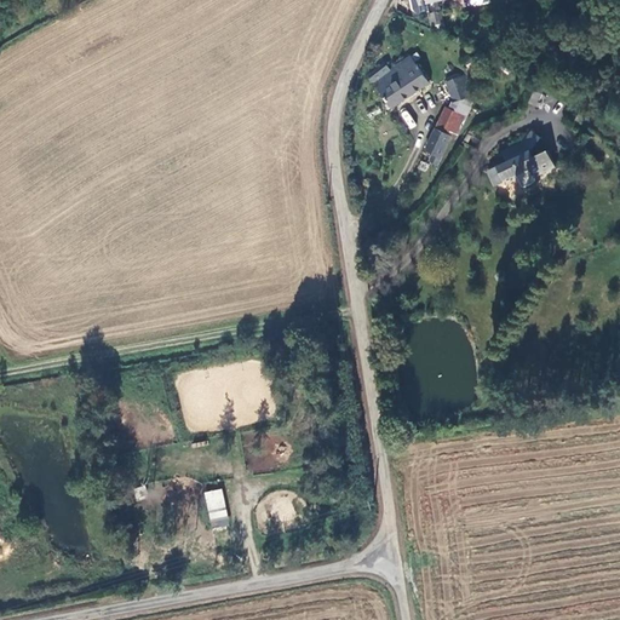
[(411,0),(413,10),(420,12),(429,11),(428,3),(440,0),(411,0)]
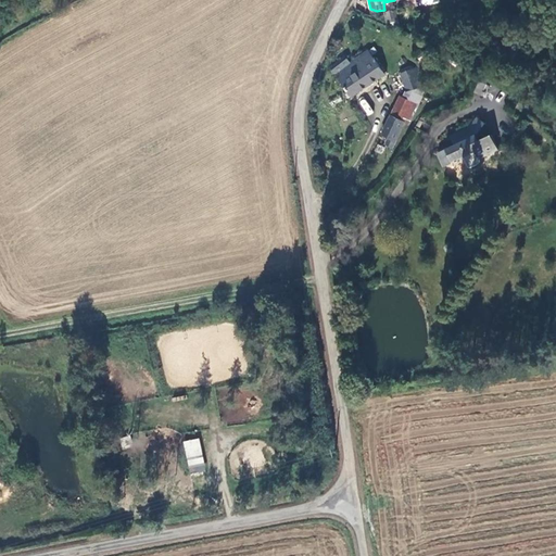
[(399,27),(394,12),(384,14),(388,24),(390,24),(391,28),(399,27)]
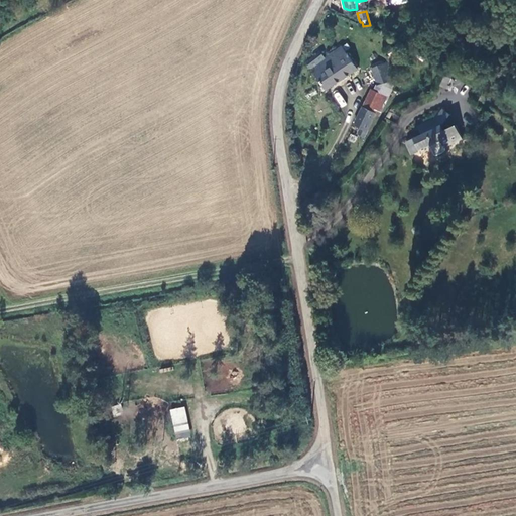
[(326,91),(356,71),(342,48),(326,58),(320,51),(306,61),(311,69),(310,70),(326,91)]
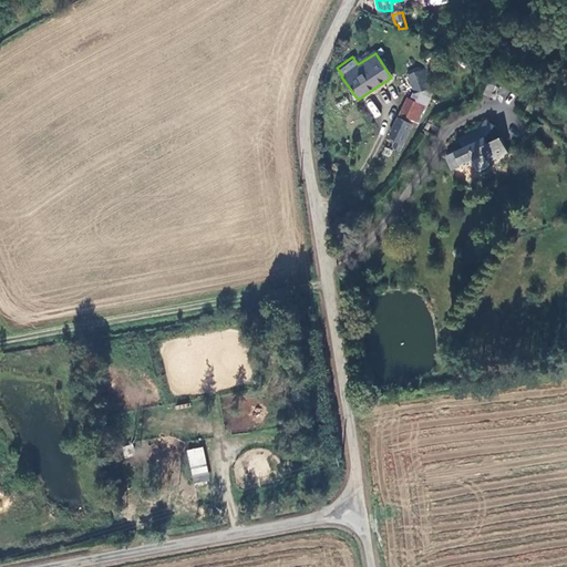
[(408,75),(416,92),(430,86),(421,69),(408,75)]
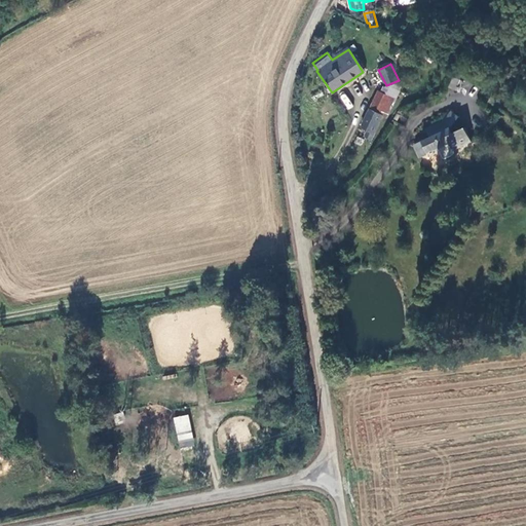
[(339,97),(347,110),(353,106),(344,92),(339,97)]
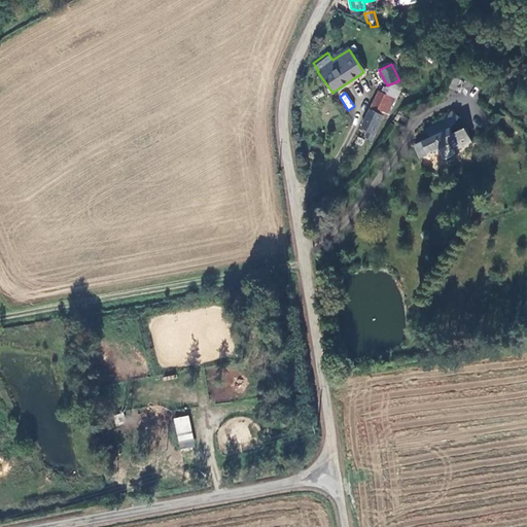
[(380,96),(362,128),(369,132),(366,137),(372,140),(385,117),(388,119),(396,105),(380,96)]
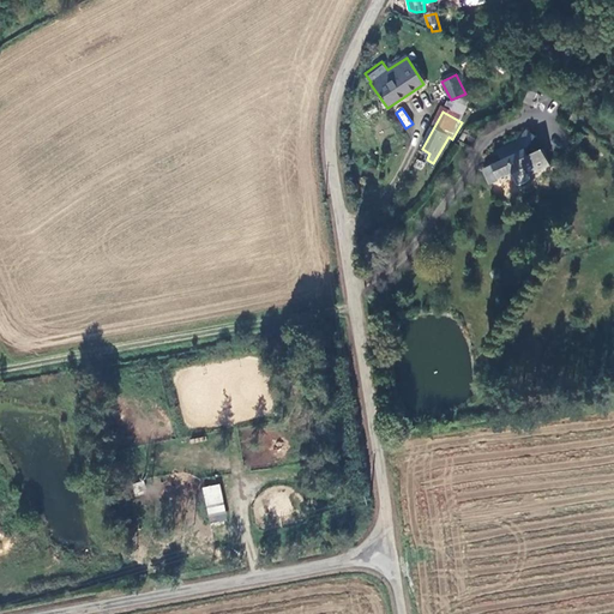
[(507,163),(491,170),(498,186),(521,176),(524,186),(528,187),(531,186),(534,184),(535,181),(534,178),(555,168),(547,151),(535,157),(531,150),(534,148),(541,138),(533,132),(517,146),(503,154),(507,163)]
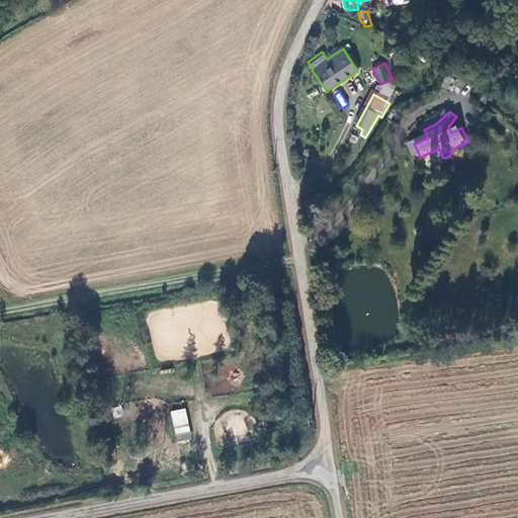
[(170,411),(176,441),(191,438),(186,408),(170,411)]
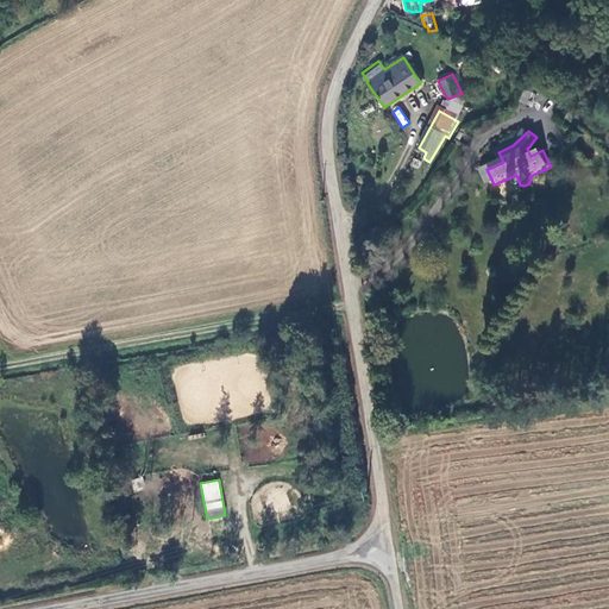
All buildings are outlined.
